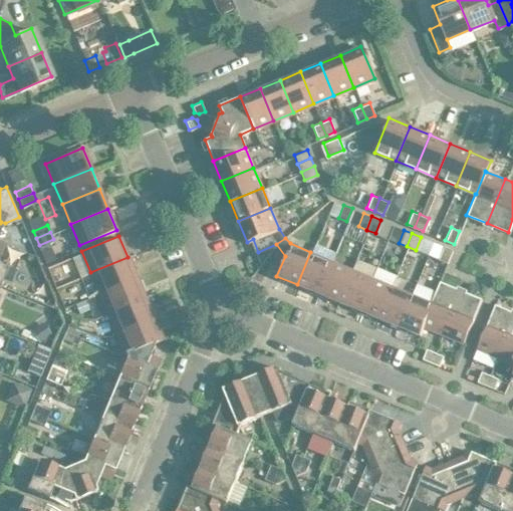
[(438,259),(446,262),(452,249),(443,246),(438,259)]
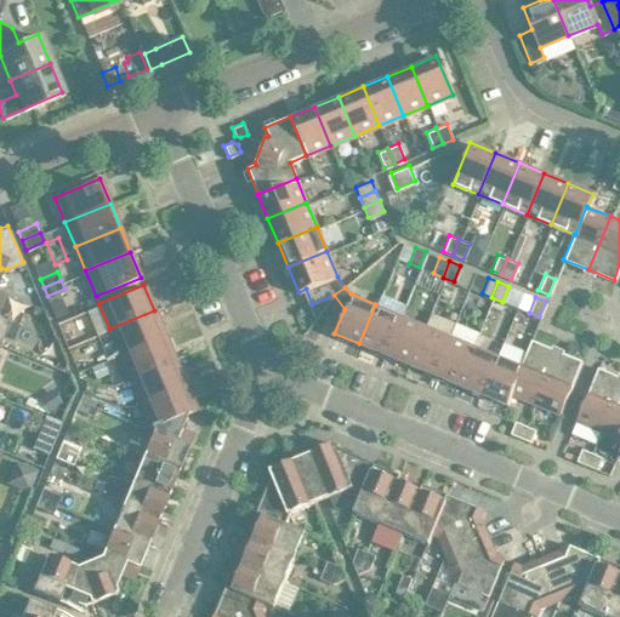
[(375,304),(359,343),(384,353),(399,314),(375,304)]
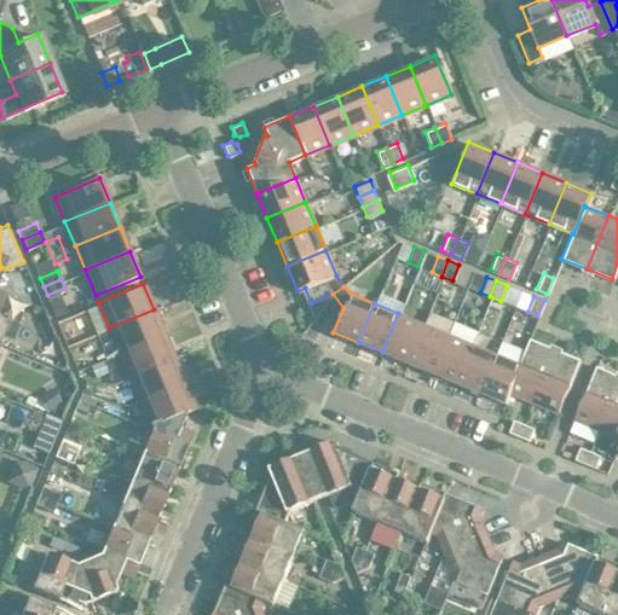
[(109,328),(119,352),(163,334),(154,309),(109,328)]
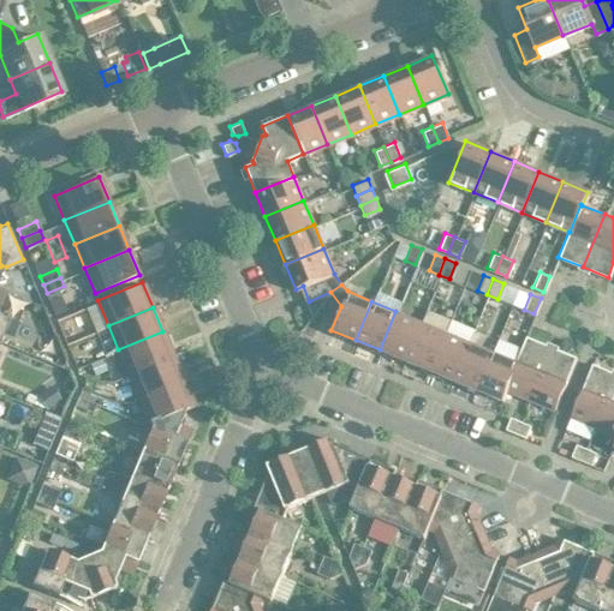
[(395,311),(380,349),(404,360),(419,322),(395,311)]
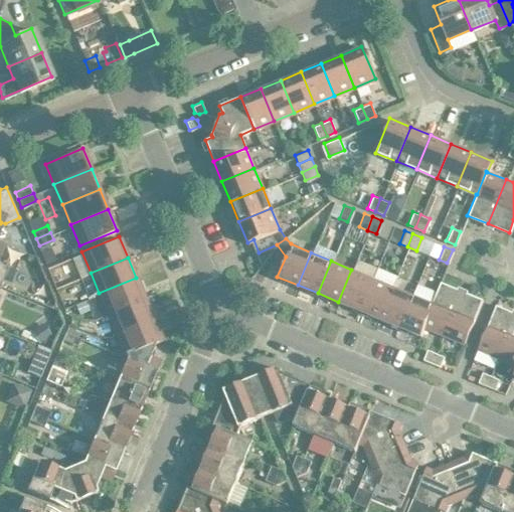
[(351,270),(338,302),(358,310),(371,278),(351,270)]
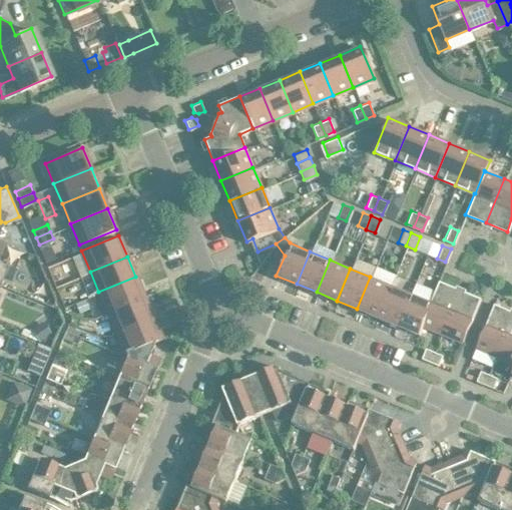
[(51,275),(52,288),(72,287),(71,275),(51,275)]
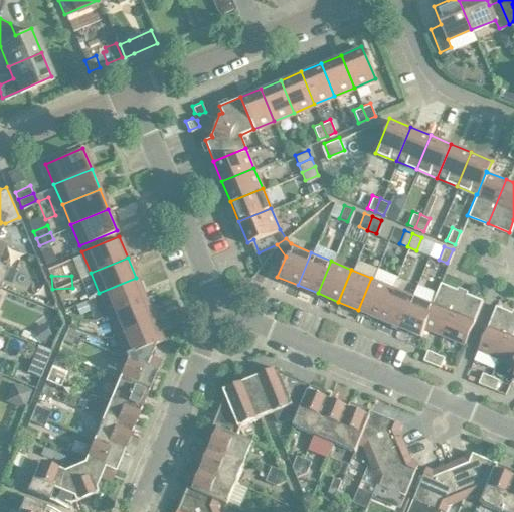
[(99,293),(107,313),(144,298),(136,278),(99,293)]
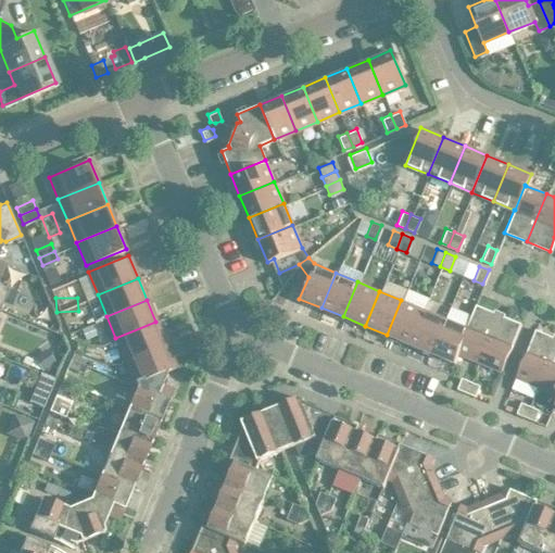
[(401,300),(387,335),(408,343),(423,309),(401,300)]
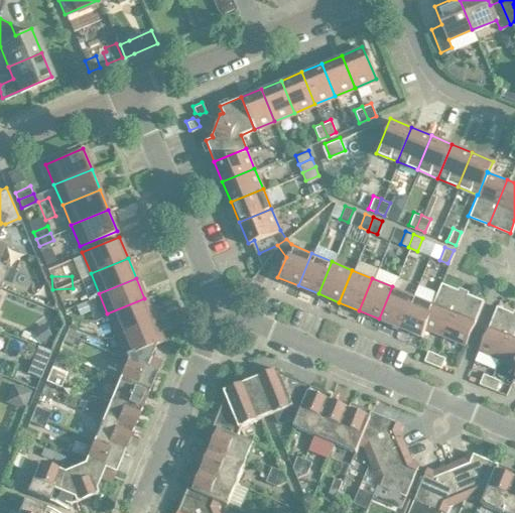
[(423,327),(424,328),(443,335),(462,290),(440,281),(431,302),(432,303),(423,327)]
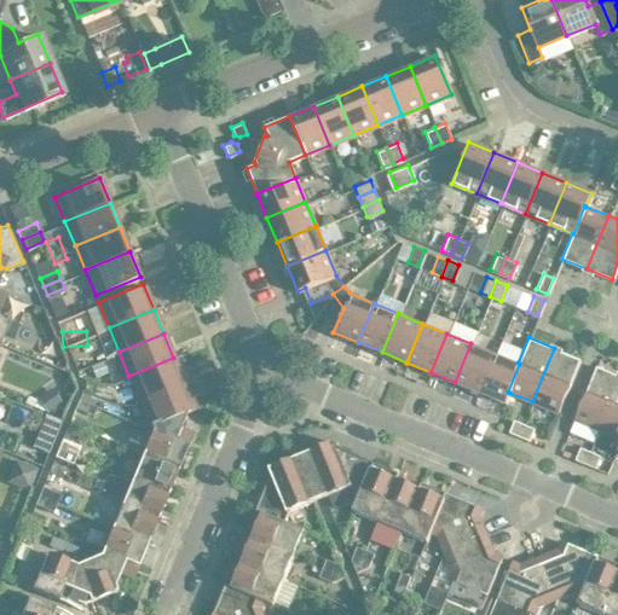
[(479,393),(495,353),(471,343),(455,382),(479,393)]
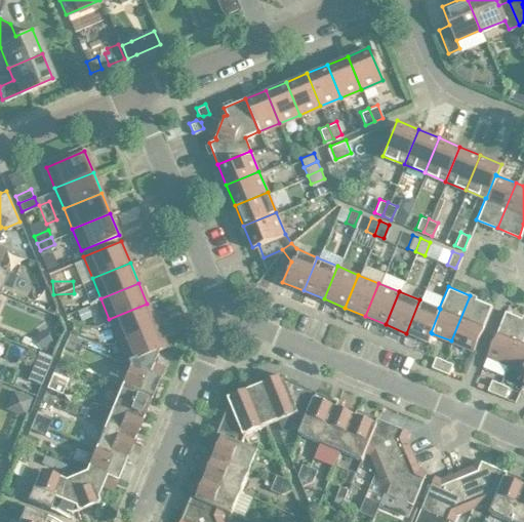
[(470,295),(451,340),(472,350),(491,305),(470,295)]
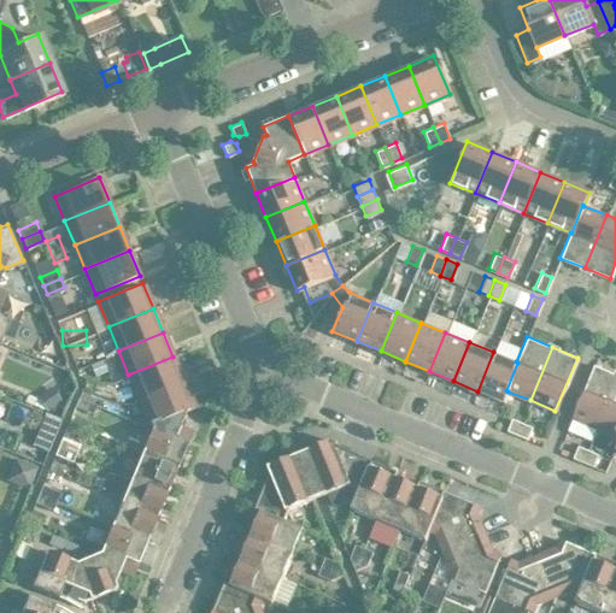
[(493,352),(477,392),(503,401),(508,392),(506,390),(517,363),(516,361),(493,352)]
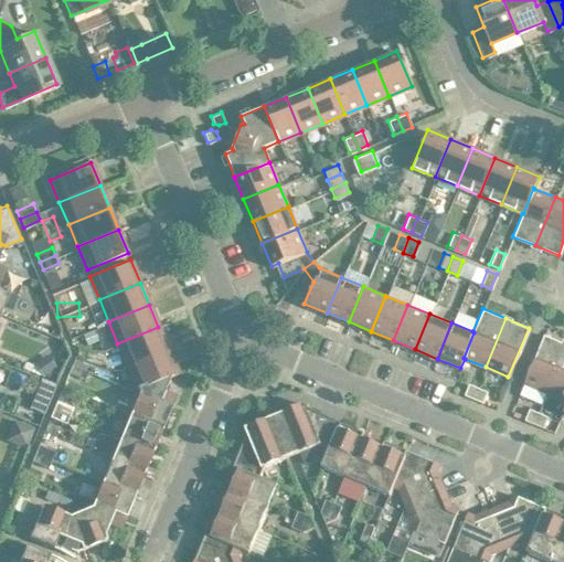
[(117,343),(126,366),(168,349),(158,327),(117,343)]
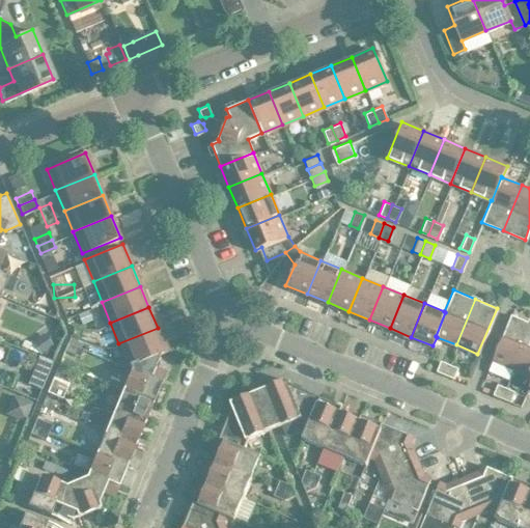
[(512,368),(529,326),(529,322),(510,313),(491,359),(512,368)]
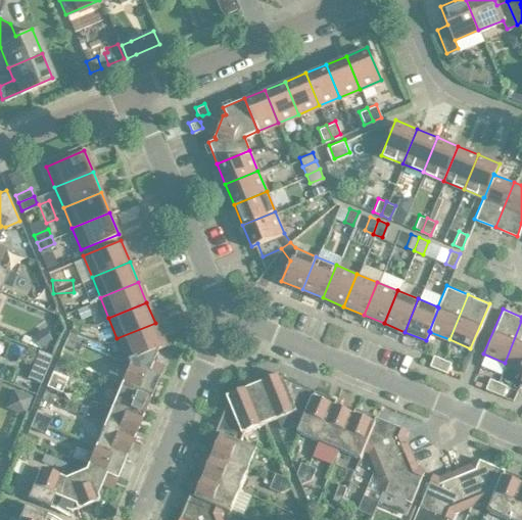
[(21,326),(28,339),(39,333),(33,321),(21,326)]
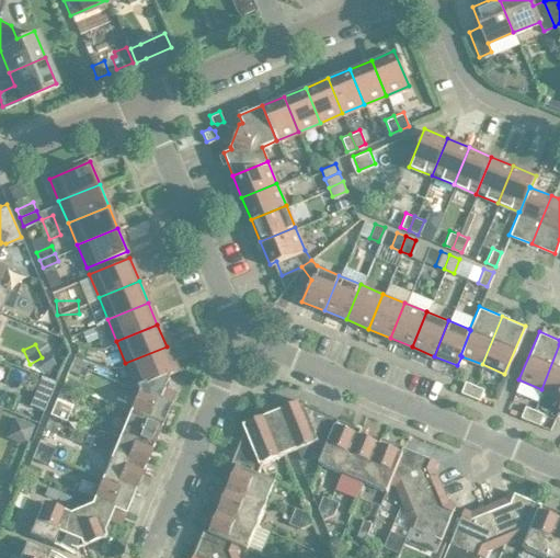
[(559,344),(541,389),(559,396),(559,344)]
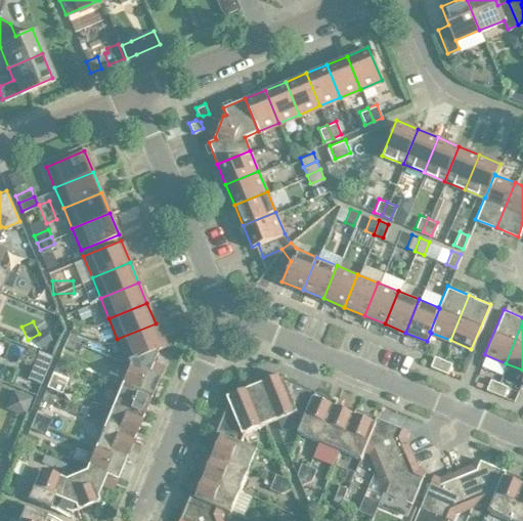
[(117,339),(127,363),(158,376),(163,365),(151,360),(157,348),(164,345),(156,323),(117,339)]
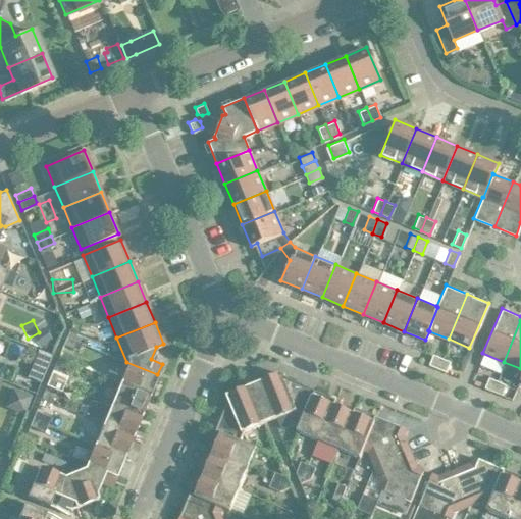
[(65,334),(63,341),(80,348),(82,342),(65,334)]
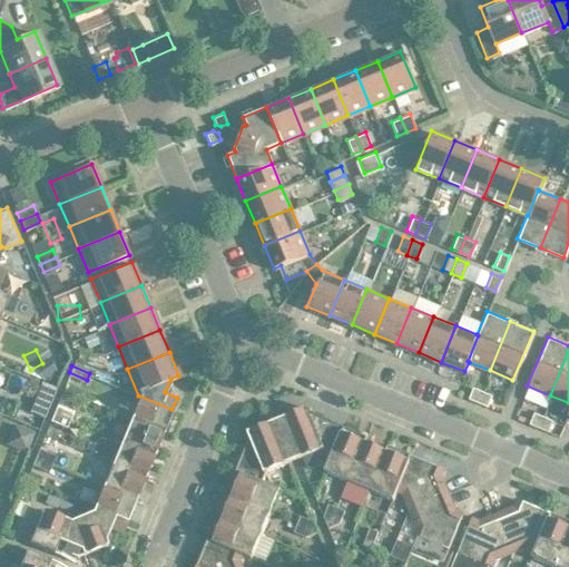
[(18,397),(30,402),(42,379),(30,373),(18,397)]
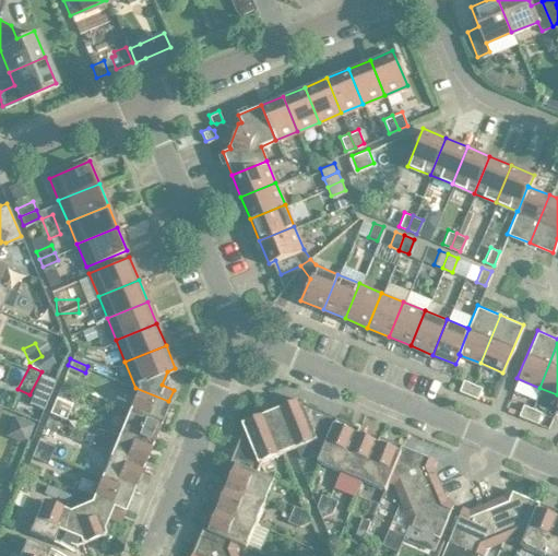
[(467,394),(472,382),(463,378),(459,390),(467,394)]
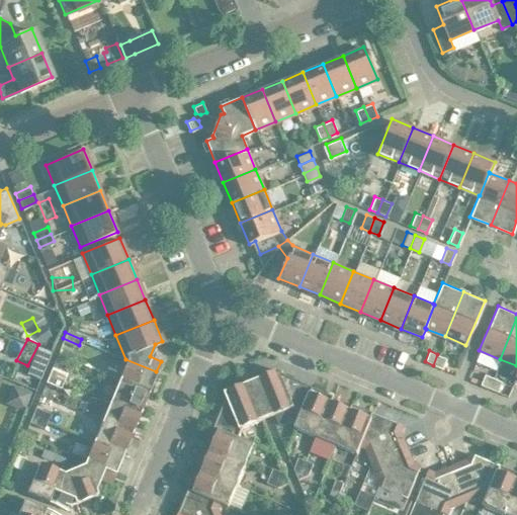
[(441,368),(446,358),(437,354),(433,365),(441,368)]
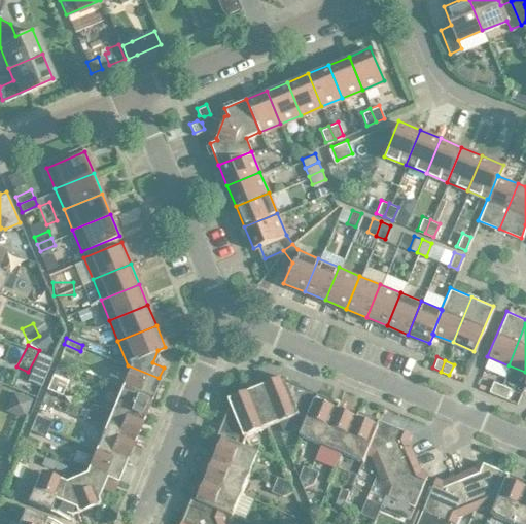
[(128,365),(119,385),(150,398),(159,378),(128,365)]
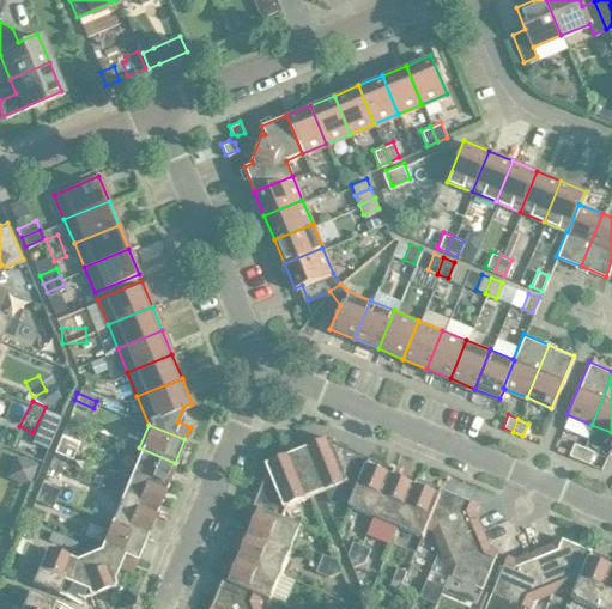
[(62,432),(59,443),(76,450),(80,438),(62,432)]
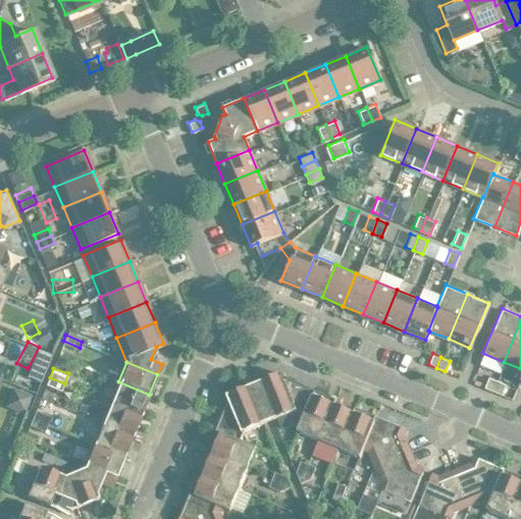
[(252,383),(267,420),(293,409),(302,413),(303,414),(311,395),(312,395),(314,390),(284,377),(282,378),(279,371),(252,383)]
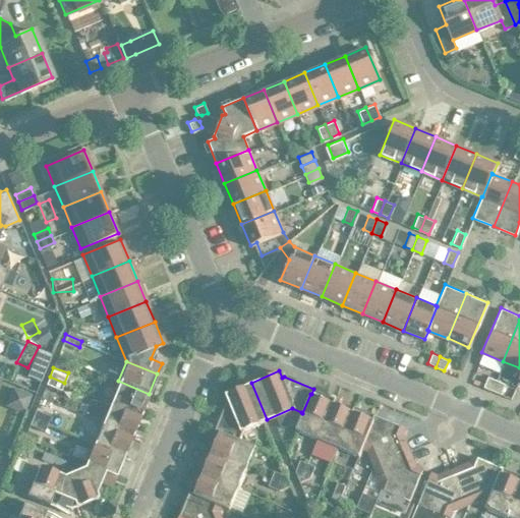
[(486,376),(482,387),(490,390),(496,380),(486,376)]
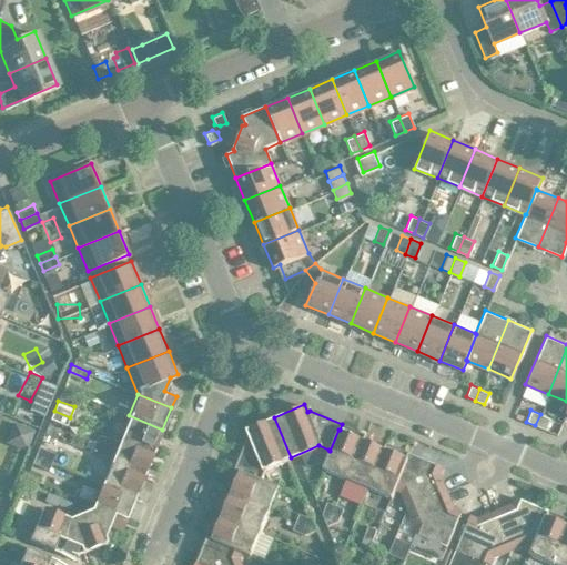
[(54,411),(51,417),(67,423),(70,417),(54,411)]
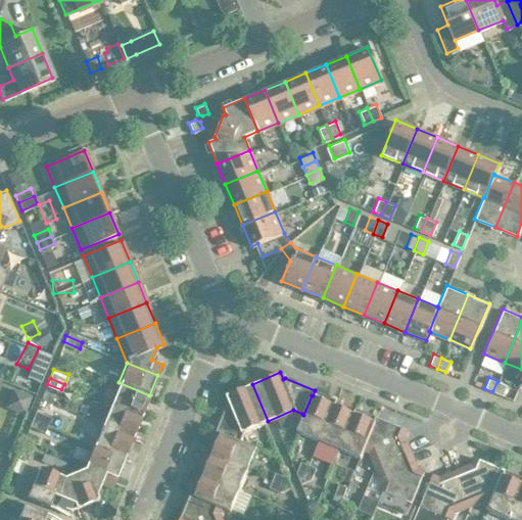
[(492,391),(502,395),(506,384),(497,381),(492,391)]
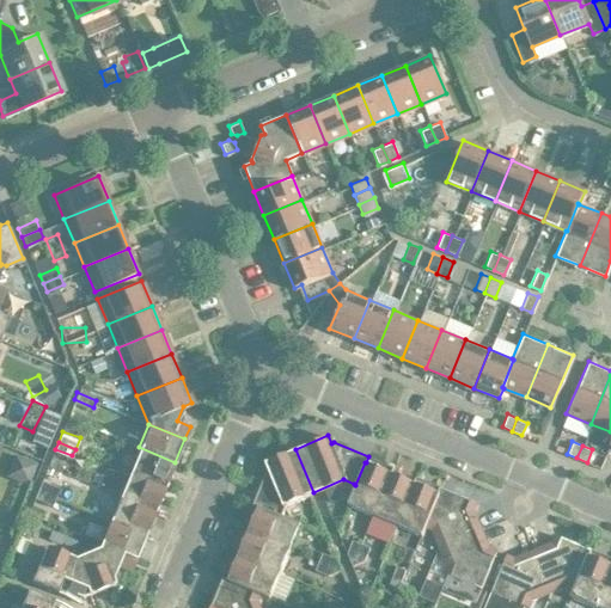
[(165,486),(175,462),(139,447),(129,471),(165,486)]
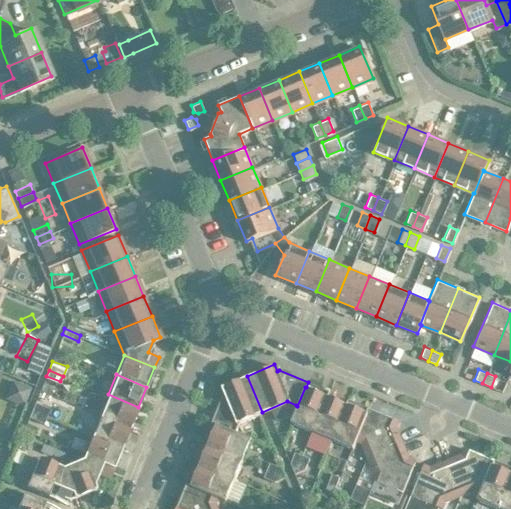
[(234,431),(238,422),(262,412),(247,376),(220,386),(223,393),(221,394),(209,423),(214,425),(215,424),(234,432),(234,431)]
